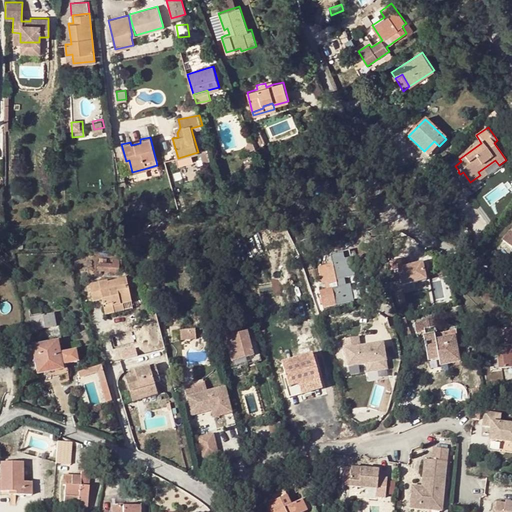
[(434,141),(424,151),(430,156),(439,146),(434,141)]
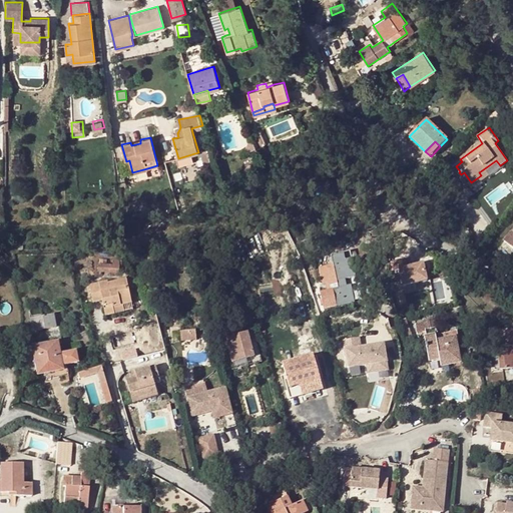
[(205,164),(212,162),(209,149),(201,151),(205,164)]
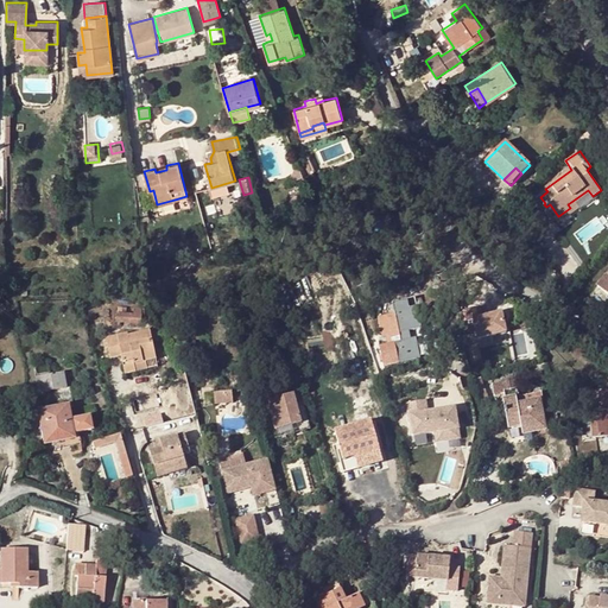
[(561,220),(593,196),(588,190),(568,204),(570,208),(558,216),(561,220)]
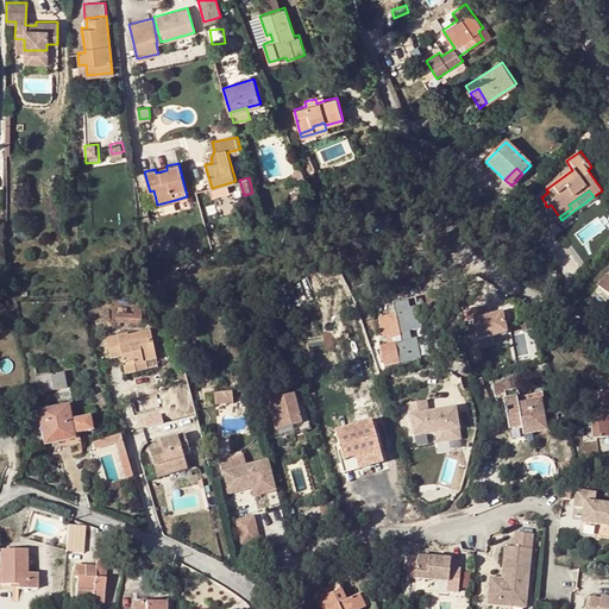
[(370,239),(359,230),(352,239),(363,248),(370,239)]
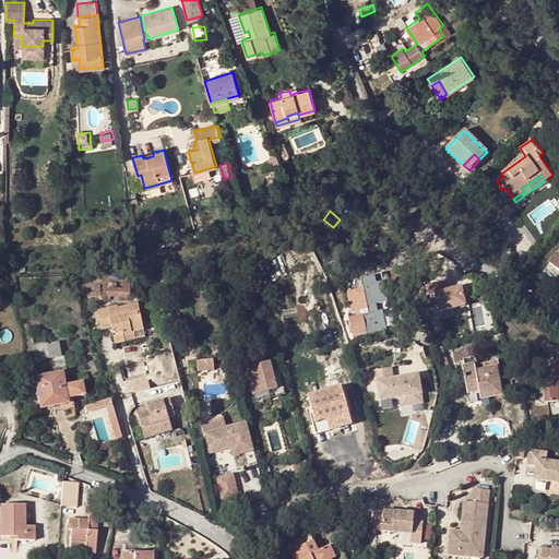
[(558,275),(548,266),(543,272),(557,284),(558,281),(558,275)]
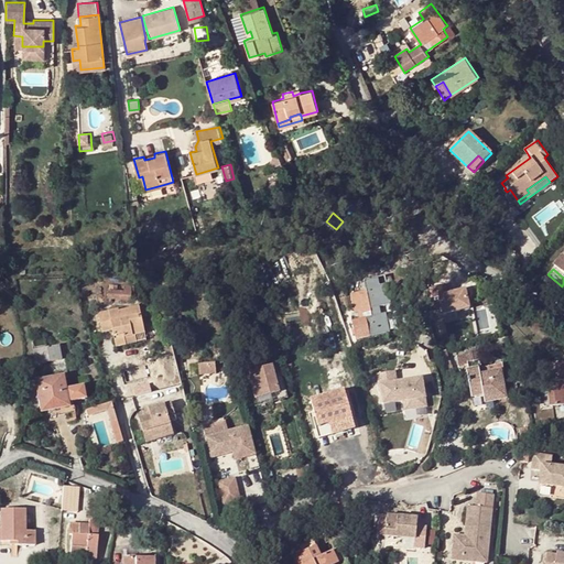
[(562,286),(548,274),(540,283),(554,295),(562,286)]
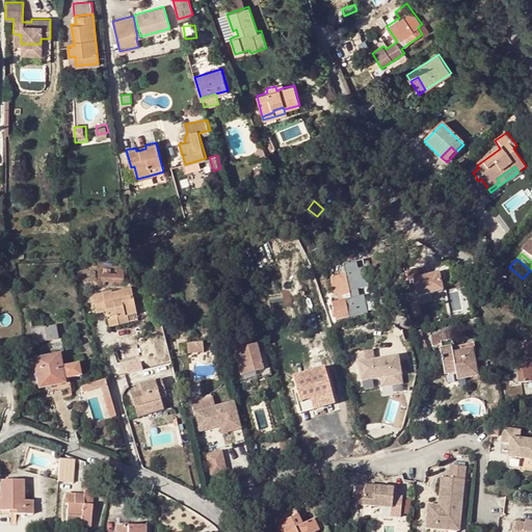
[(331,302),(336,320),(368,313),(365,295),(358,296),(357,289),(369,286),(365,266),(357,268),(356,261),(344,264),(345,273),(350,298),(336,301),(331,302)]
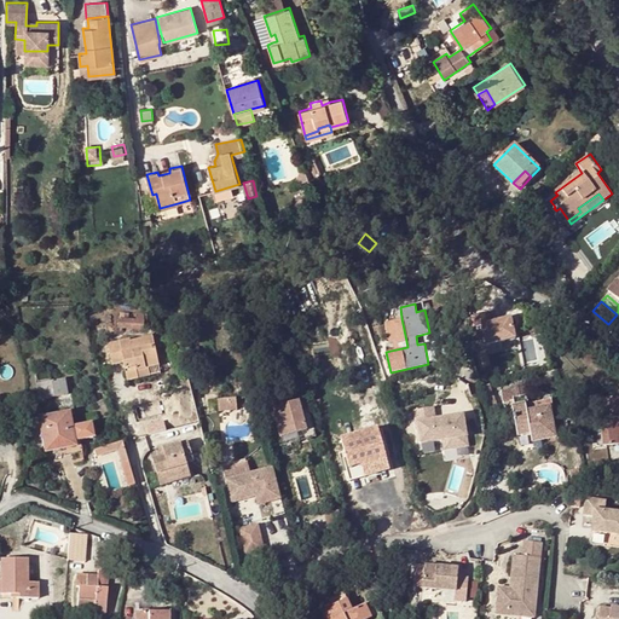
[(137,319),(120,318),(119,327),(143,329),(144,314),(137,314),(137,319)]
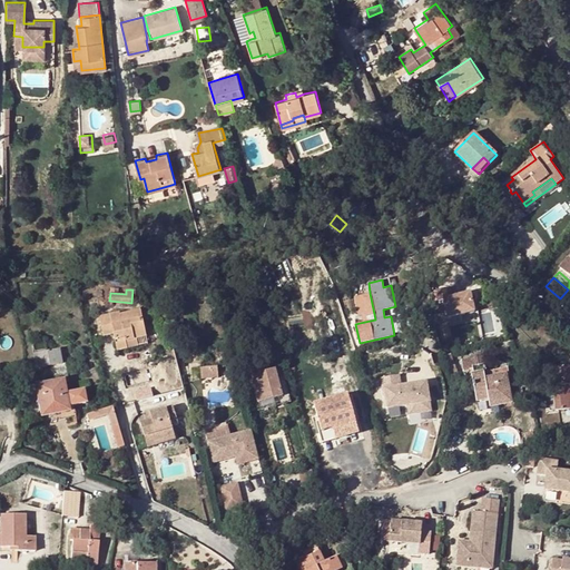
[(444,295),(446,317),(477,313),(473,292),(444,295)]
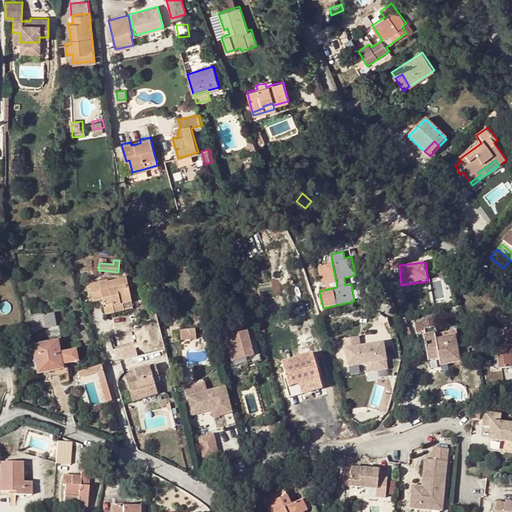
[(337,287),(332,263),(318,266),(323,290),(337,287)]
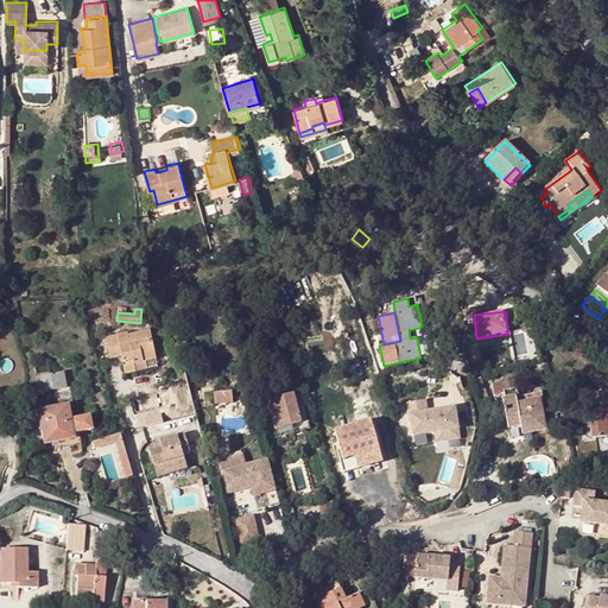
[(111,358),(121,355),(126,354),(126,358),(122,359),(125,373),(135,371),(134,362),(146,361),(156,359),(151,330),(141,333),(130,335),(128,333),(107,336),(111,358)]
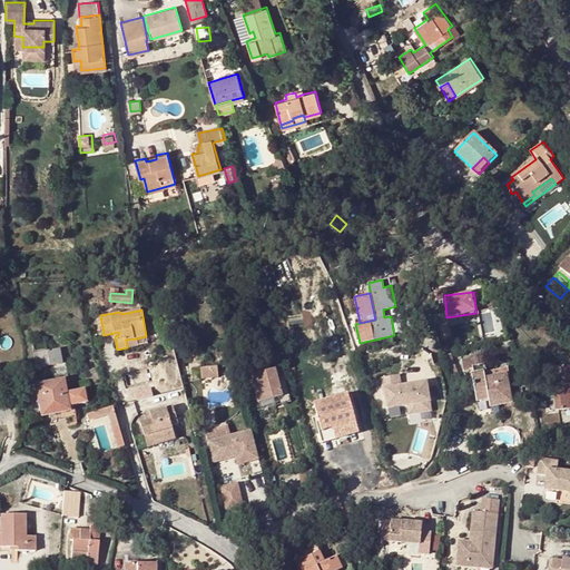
[(126,340),(127,347),(138,345),(137,338),(126,340)]
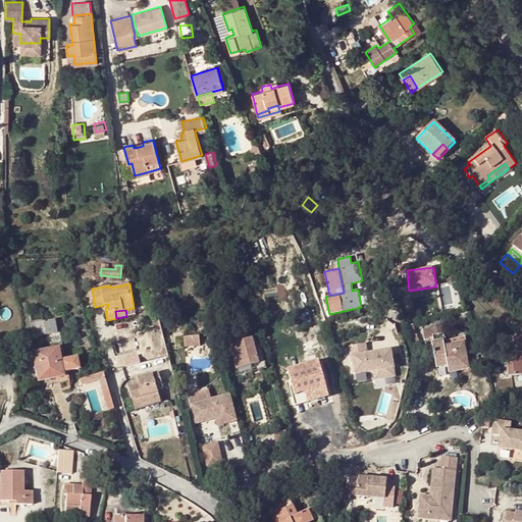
[(32,323),(34,336),(56,332),(54,319),(32,323)]
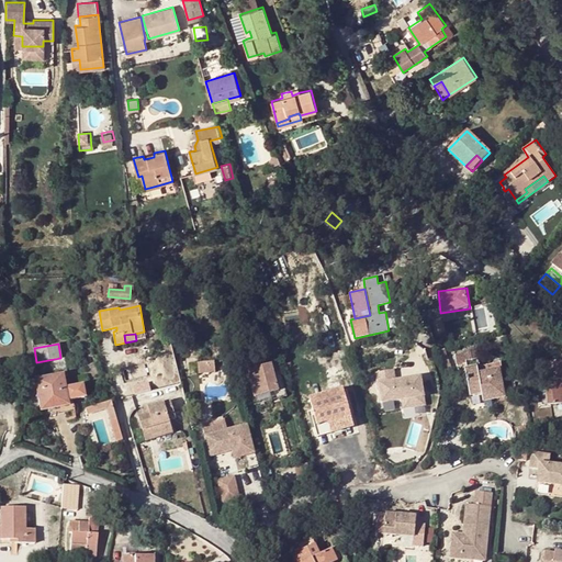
[(445,349),(441,350),(437,351),(440,362),(448,360),(445,349)]
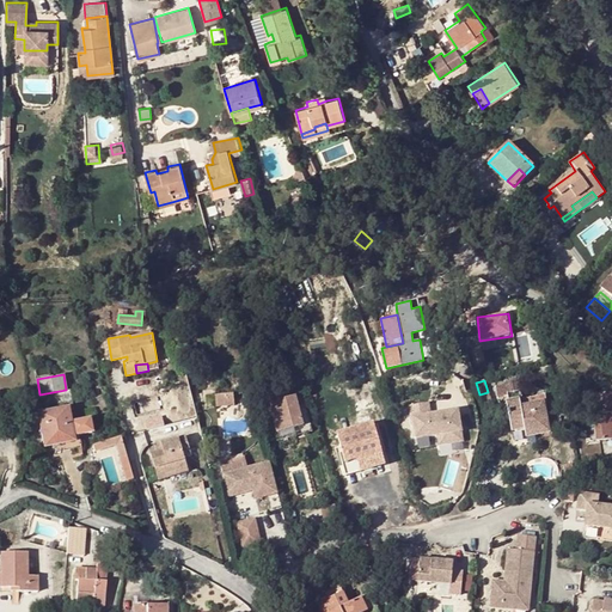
[(512,432),(526,429),(534,428),(537,436),(551,433),(545,403),(540,404),(539,397),(522,399),(519,381),(503,385),(512,432)]
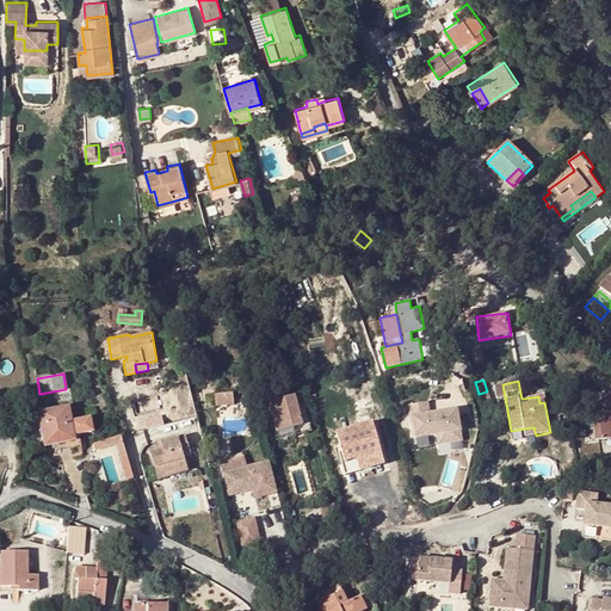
[(480,395),(486,415),(495,412),(488,390),(487,392),(479,394),(480,395)]
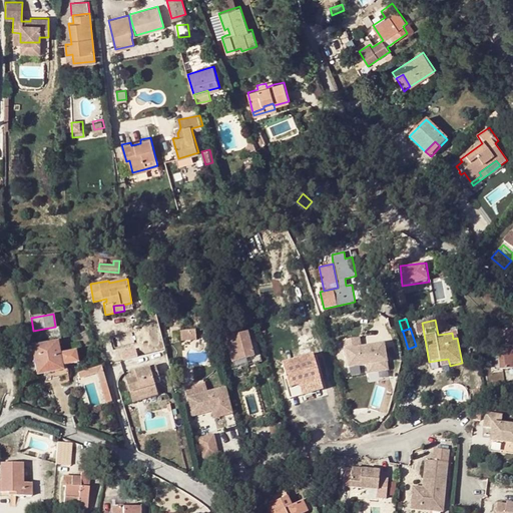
[(182,341),(197,339),(196,329),(181,331),(182,341)]
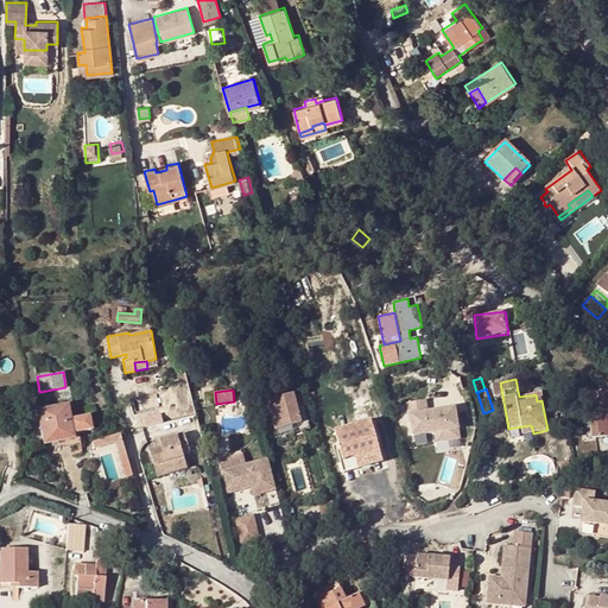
[(583,411),(586,438),(607,436),(607,391),(593,393),(594,411),(583,411)]
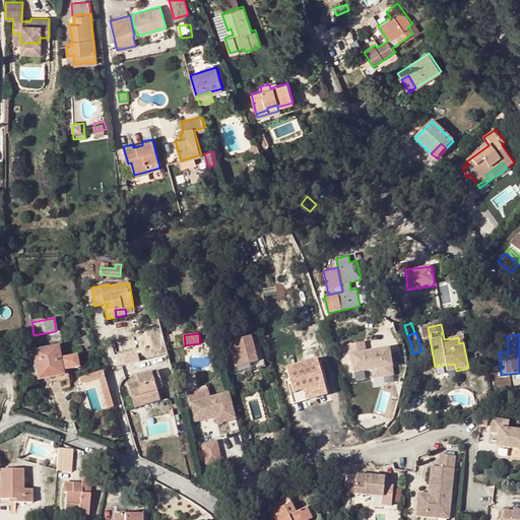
[(229,342),(236,368),(257,362),(251,336),(229,342)]
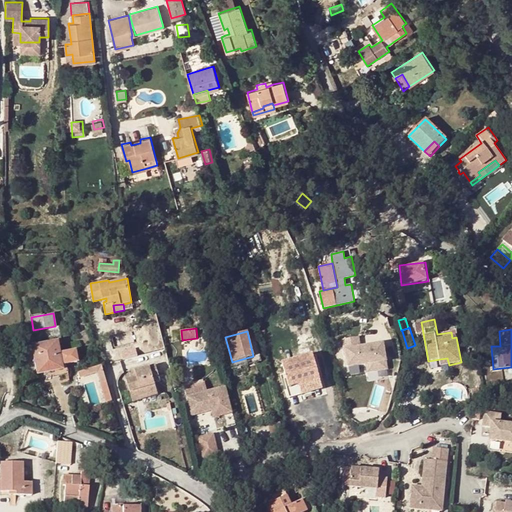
[(358,336),(341,339),(344,349),(345,349),(347,354),(349,366),(367,362),(369,370),(388,366),(383,341),(360,346),(358,336)]
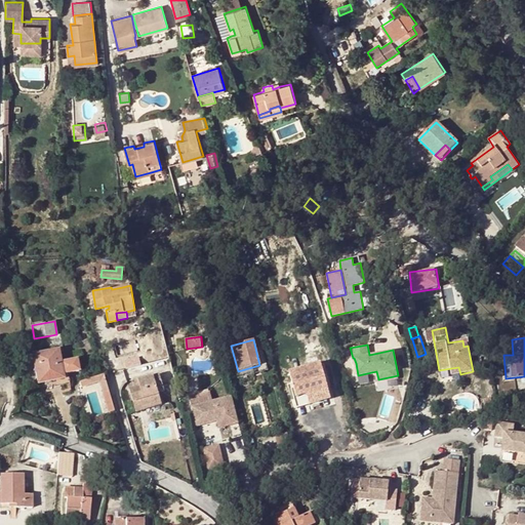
[(64,378),(63,373),(61,361),(58,350),(33,355),(33,357),(38,384),(44,382),(64,378)]
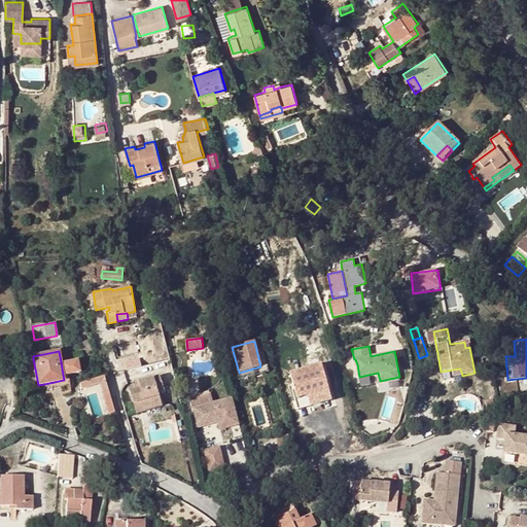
[(63,375),(67,374),(78,372),(76,360),(61,362),(63,375)]
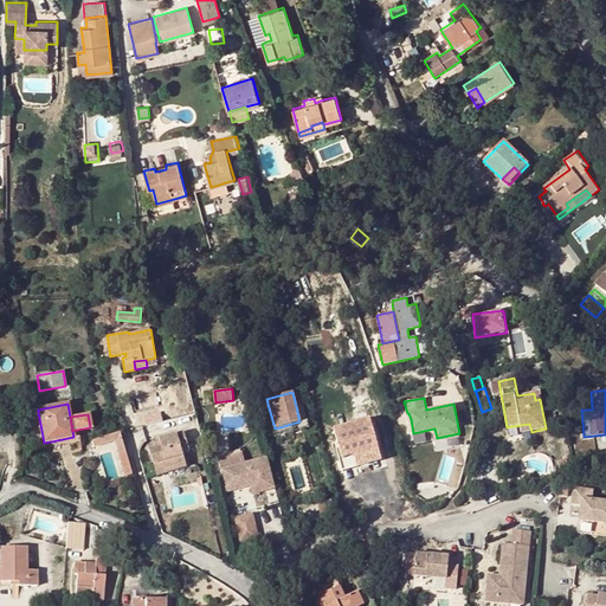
[(300,421),(275,429),(276,436),(302,429),(300,421)]
